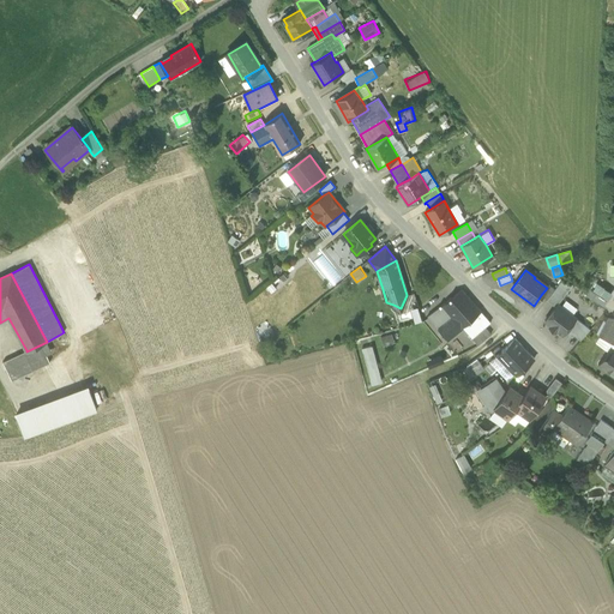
[(565,277),(557,288),(565,294),(573,284),(565,277)]
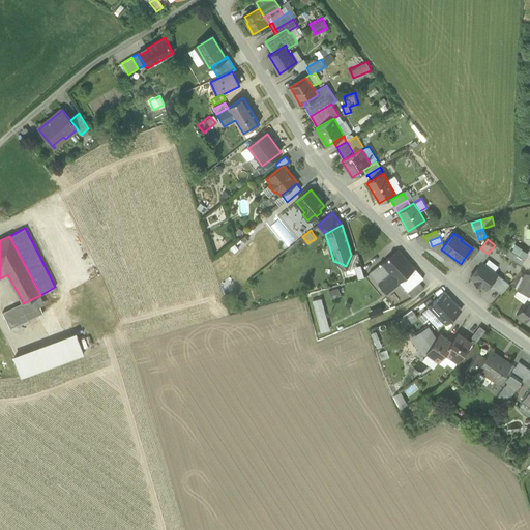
[(511,252),(514,254),(524,260),(528,253),(517,245),(511,252)]
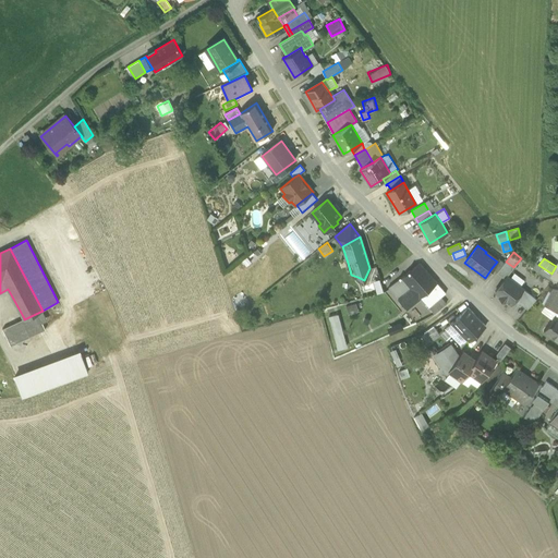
[(492,268),(497,273),(505,263),(499,259),(497,262),(492,268)]
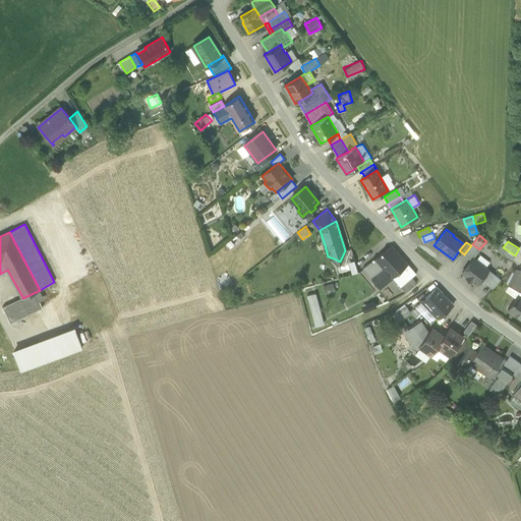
[(471,245),(464,254),(471,261),(473,257),(473,258),(479,249),(472,244),(471,245)]
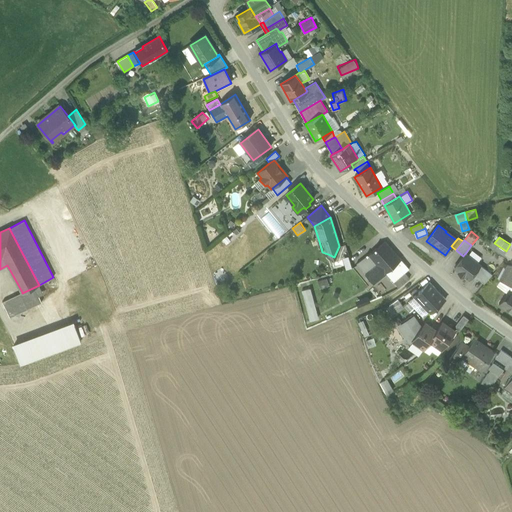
[(488,246),(493,250),(497,245),(494,243),(491,240),(488,246)]
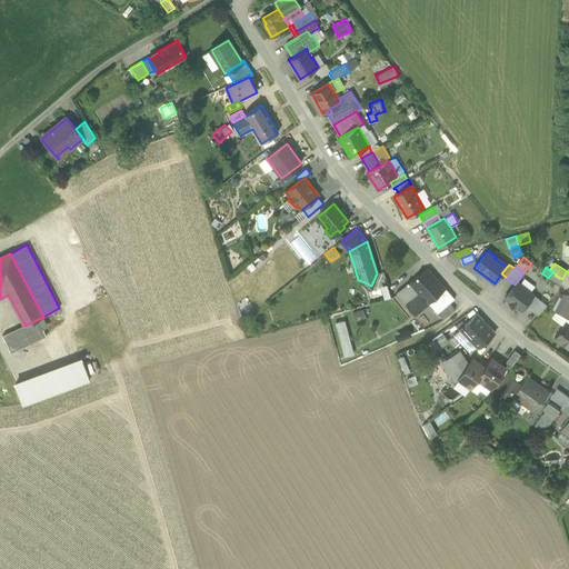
[(396,293),(415,315),(427,305),(428,303),(446,289),(428,269),(418,277),(417,276),(416,277),(417,278),(408,283),(407,285),(396,293)]
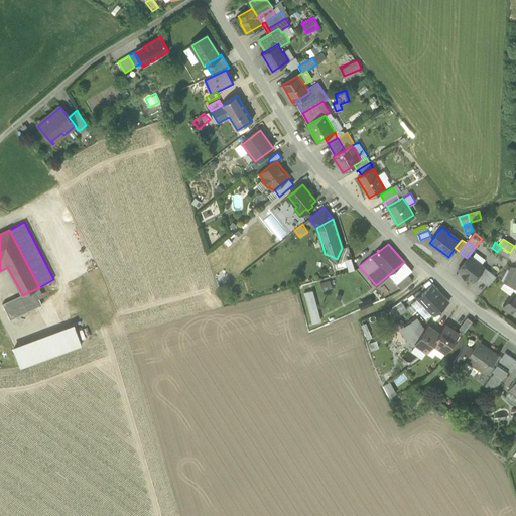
[(497,252),(507,258),(510,253),(501,247),(497,252)]
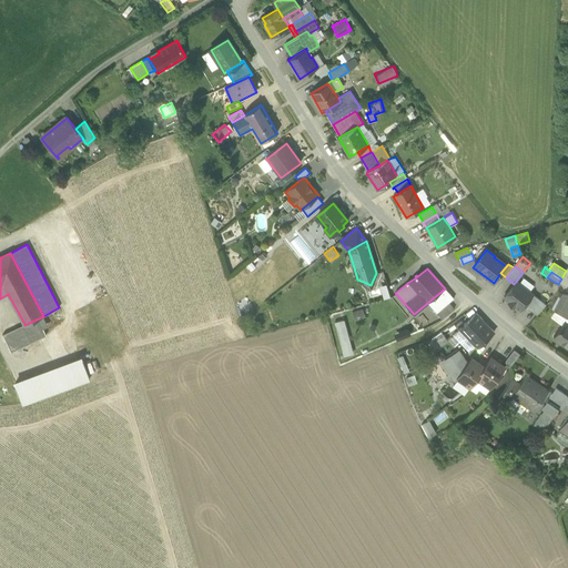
[(515,305),(520,310),(523,306),(533,294),(516,282),(516,281),(514,284),(504,296),(509,301),(508,302),(514,306),(515,305)]
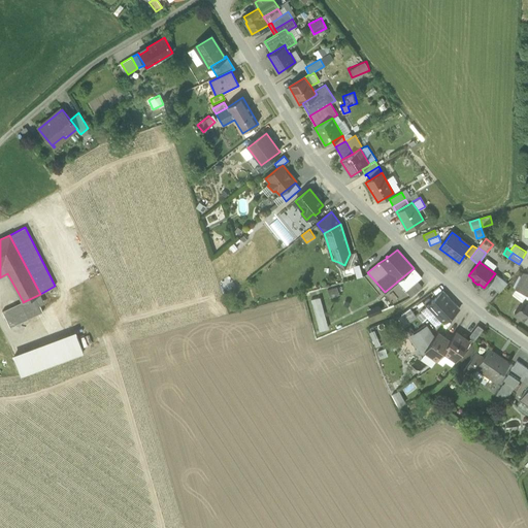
[(422,277),(414,268),(397,282),(405,291),(417,281),(417,282),(422,277)]
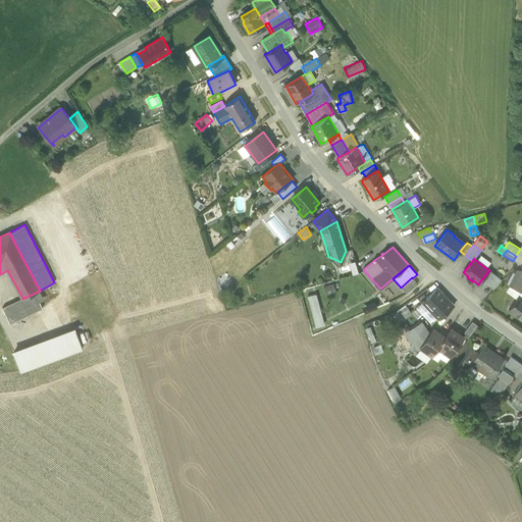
[(487,284),(493,289),(502,279),(489,270),(480,281),(486,286),(487,284)]
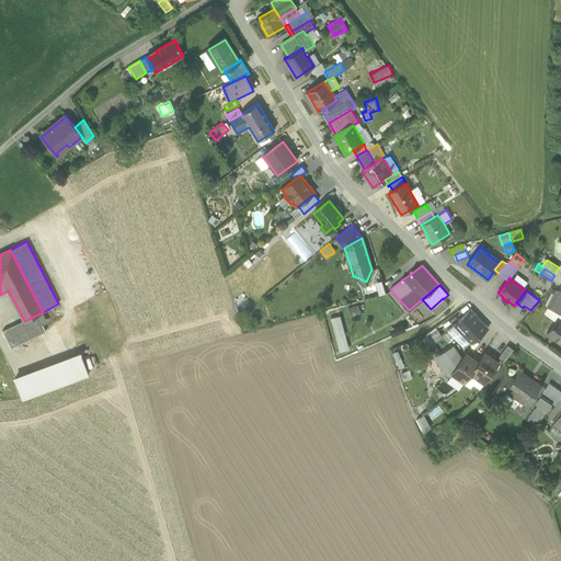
[(548,307),(560,313),(560,290),(556,290),(547,307),(548,307)]
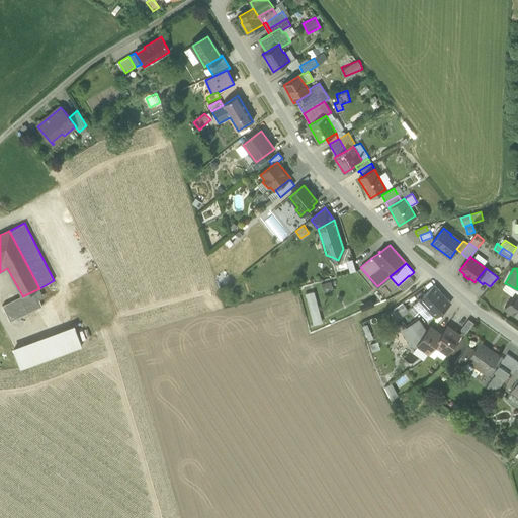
[(398,285),(403,291),(414,282),(409,276),(409,275),(398,285)]
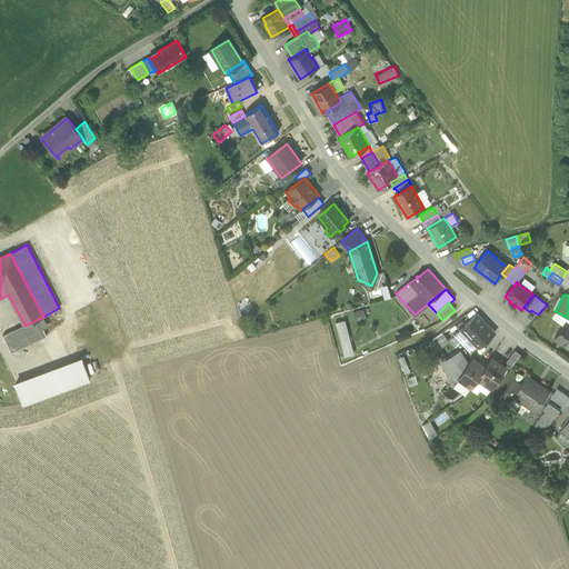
[(568,318),(556,311),(553,317),(563,323),(565,322),(568,325),(568,318)]
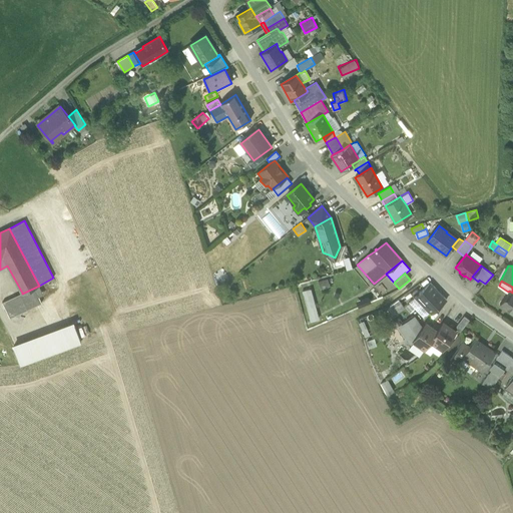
[(420,293),(415,298),(410,302),(418,311),(417,311),(418,313),(423,320),(431,315),(446,300),(430,283),(424,289),(420,293)]
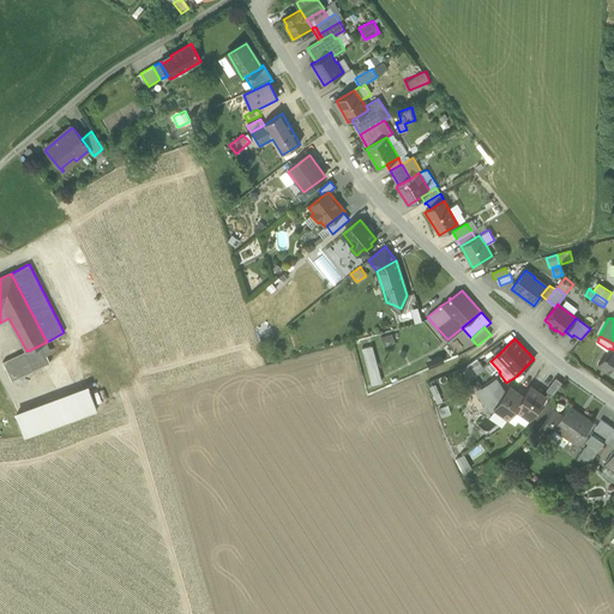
[(52,353),(47,342),(26,351),(26,350),(2,362),(12,380),(50,362),(47,355),(52,353)]
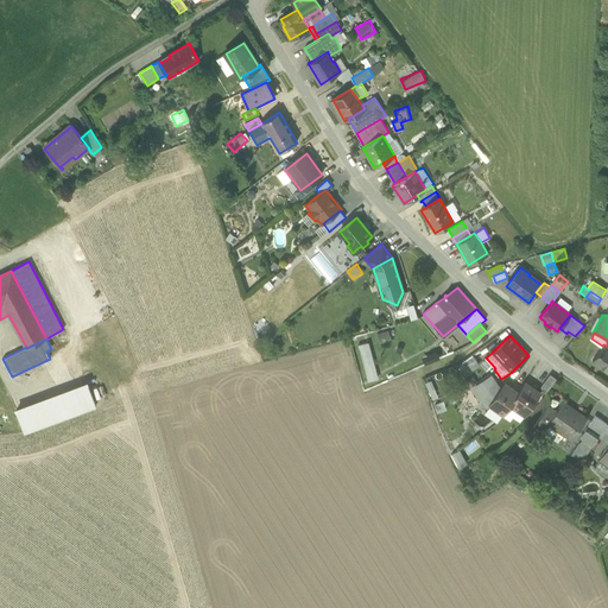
[(369,341),(360,343),(367,380),(377,378),(369,341)]
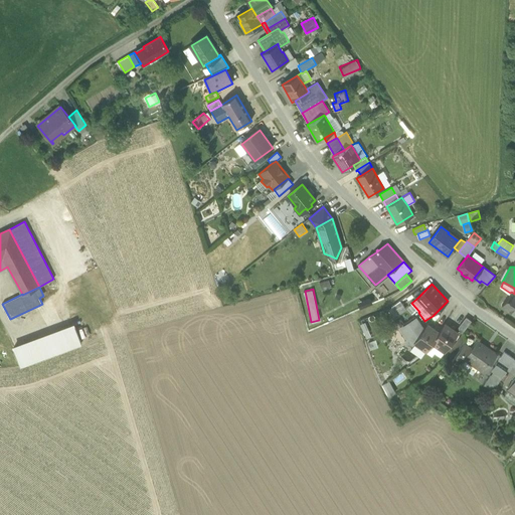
[(514,314),(514,294),(511,292),(510,293),(502,306),(514,314)]
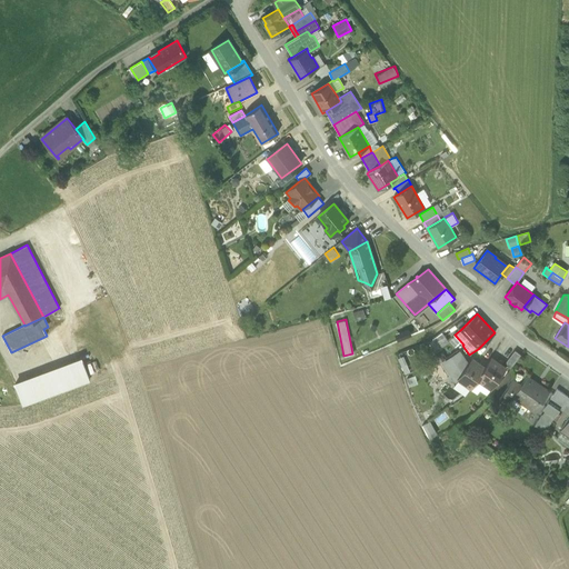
[(441,333),(432,339),(439,348),(448,342),(441,333)]
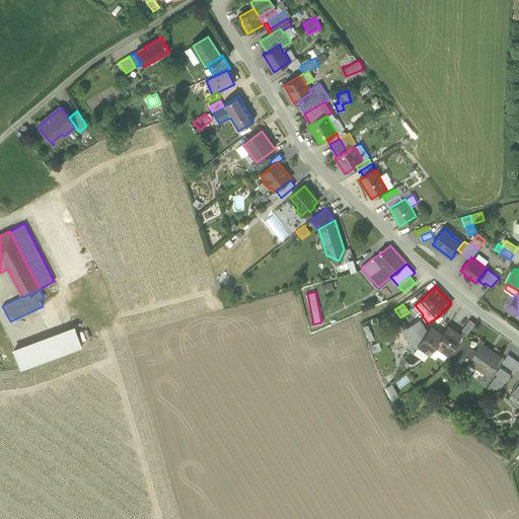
[(462,334),(465,336),(474,323),(469,319),(461,329),(462,334)]
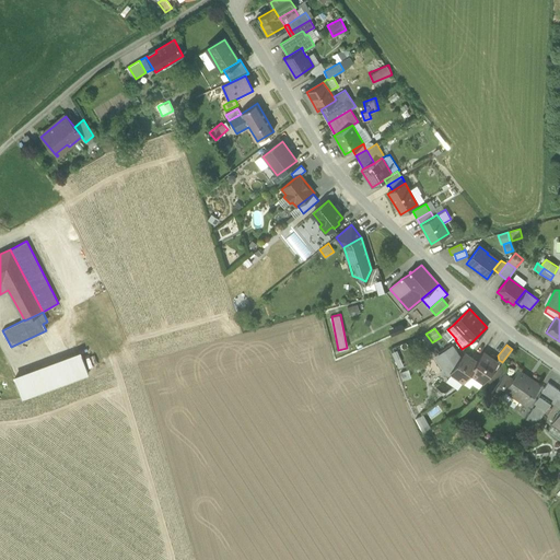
[(438,357),(450,374),(451,372),(459,359),(452,347),(438,357)]
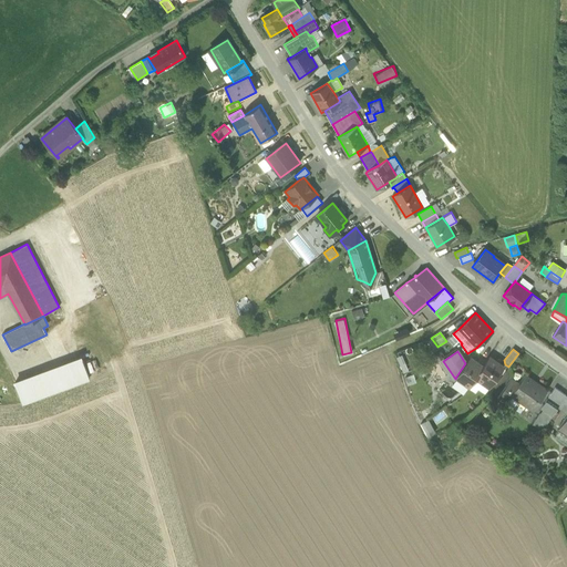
[(13,381),(14,384),(82,359),(81,356),(13,381)]
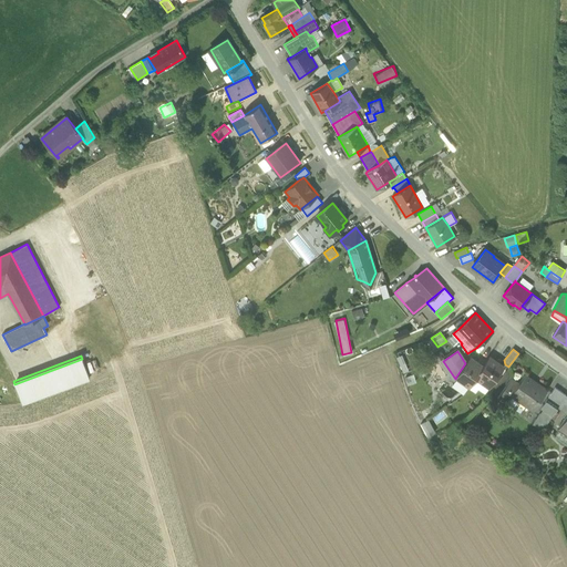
[(486,361),(483,367),(475,377),(490,387),(503,367),(490,357),(486,361)]
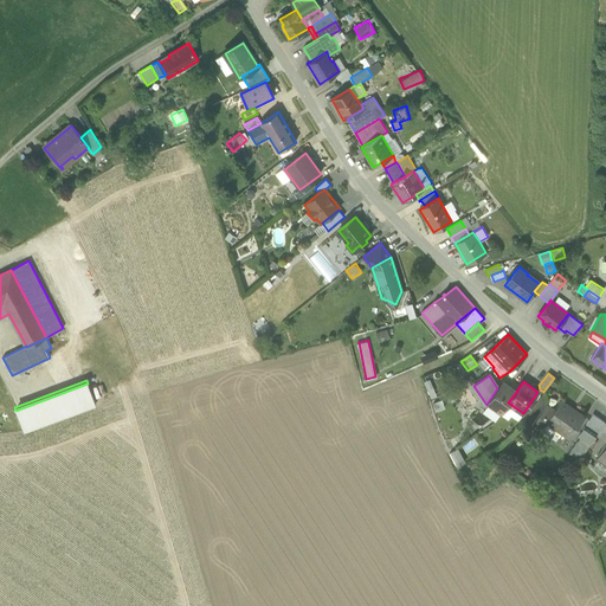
[(502,412),(508,403),(516,392),(502,382),(497,388),(488,403),(502,412)]
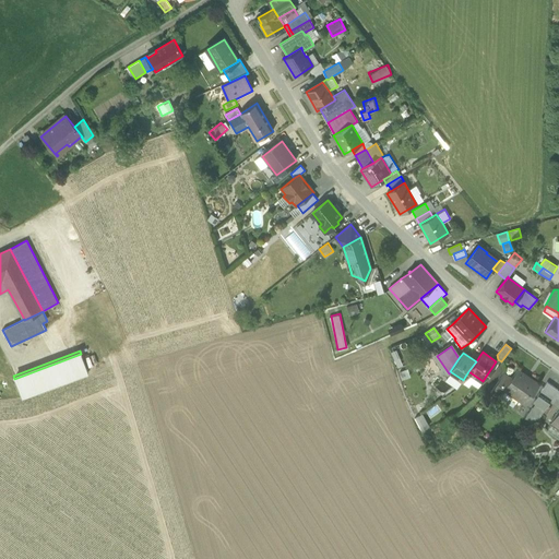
[(14,379),(22,397),(88,372),(81,354),(14,379)]
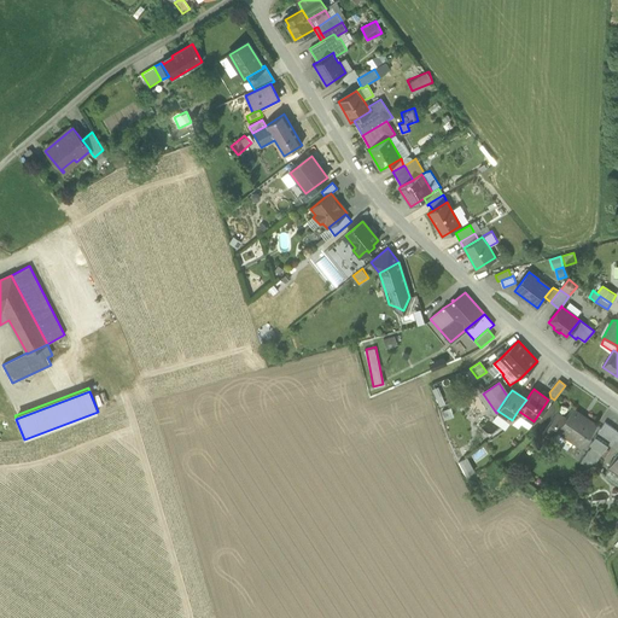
[(558,431),(581,448),(596,425),(572,408),(565,418),(557,412),(542,435),(551,441),(558,431)]
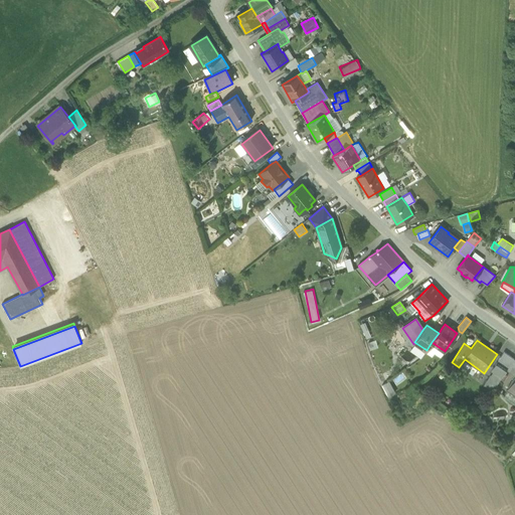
[(496,362),(506,369),(514,359),(504,352),(500,357),(496,362)]
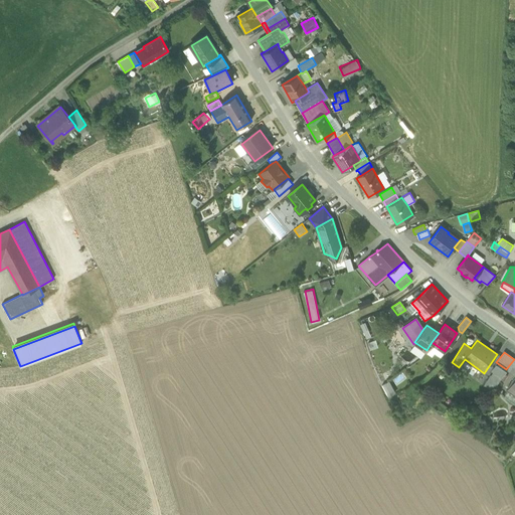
[(514,359),(506,369),(511,373),(514,375),(514,359)]
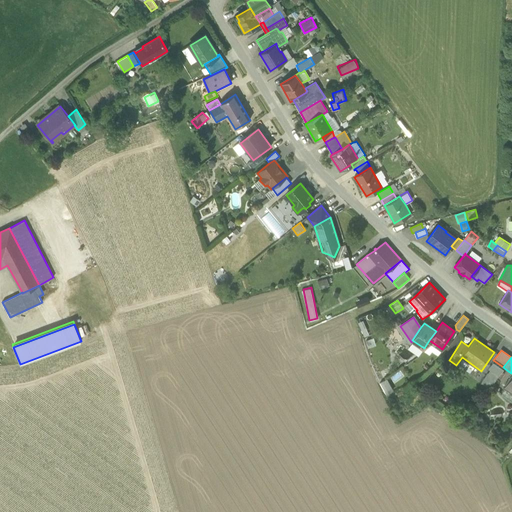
[(481,382),(489,388),(503,367),(493,360),(488,368),(492,371),(489,375),(487,373),(481,382)]
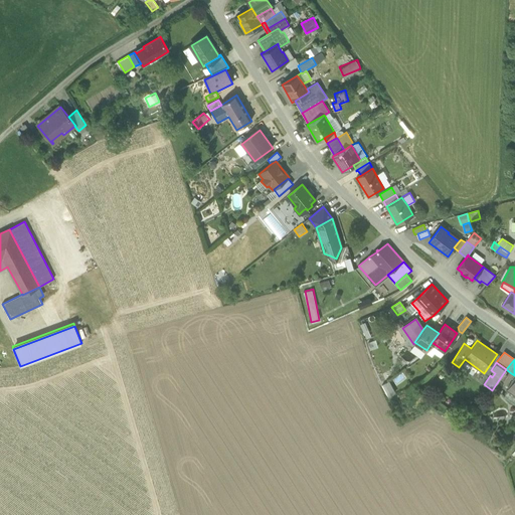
[(514,402),(514,393),(508,389),(504,395),(514,402)]
